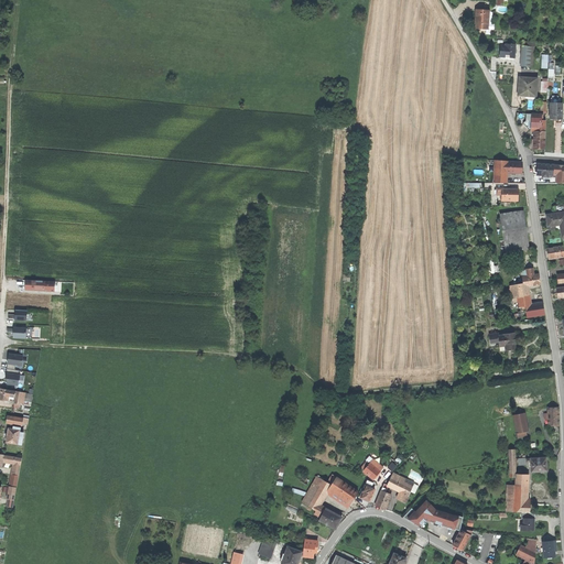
[(484,28),(488,28),(489,10),(476,9),(476,26),(484,28)]
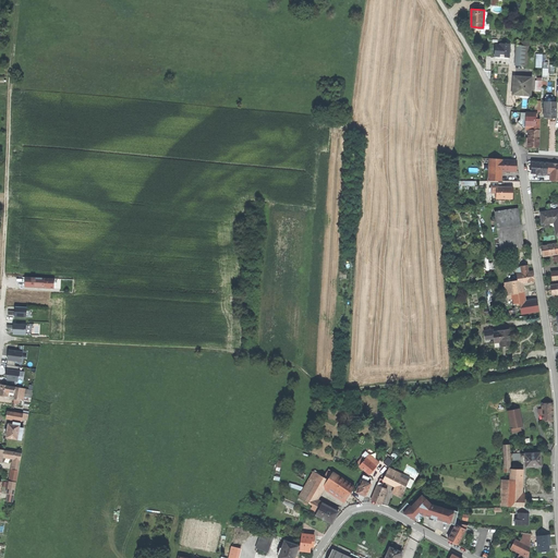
[(499,52),(505,52),(505,40),(500,39),(500,41),(496,40),(495,52),(499,53),(499,52)]
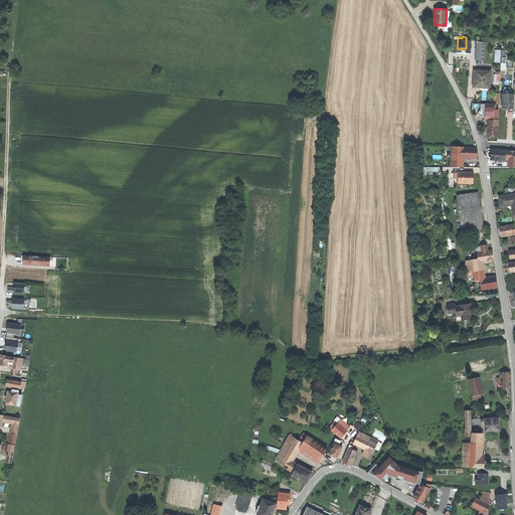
[(477,41),(477,51),(484,51),(485,42),(477,41)]
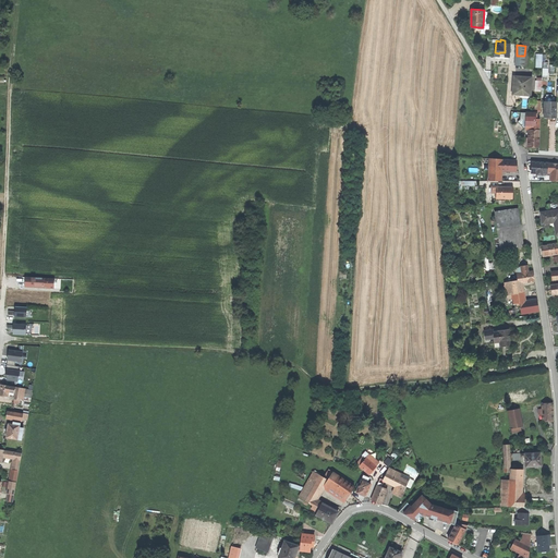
[(536,53),(536,68),(543,68),(543,61),(546,61),(546,53),(536,53)]
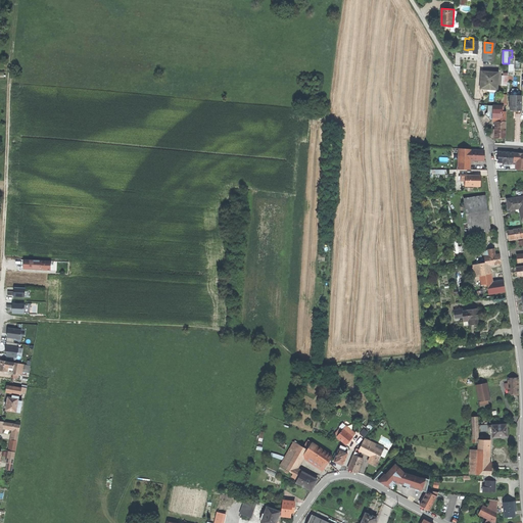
[(481,79),(480,87),(487,88),(487,86),(497,87),(498,72),(482,70),(481,79)]
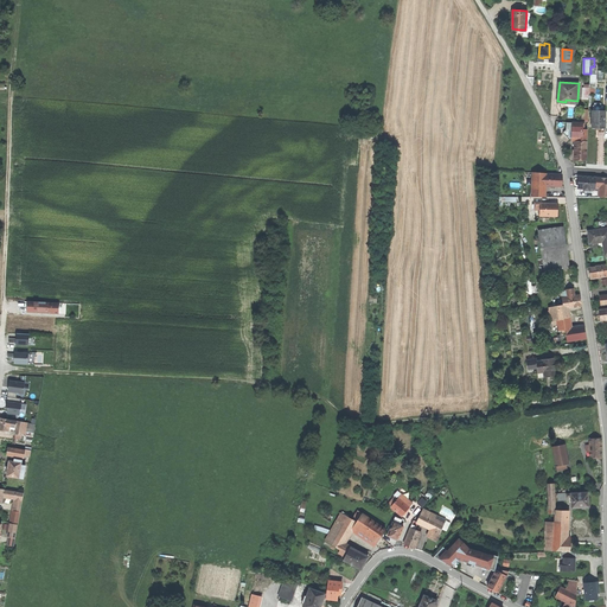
[(590,87),(590,84),(583,84),(582,98),(589,98),(589,93),(596,93),(596,88),(590,87)]
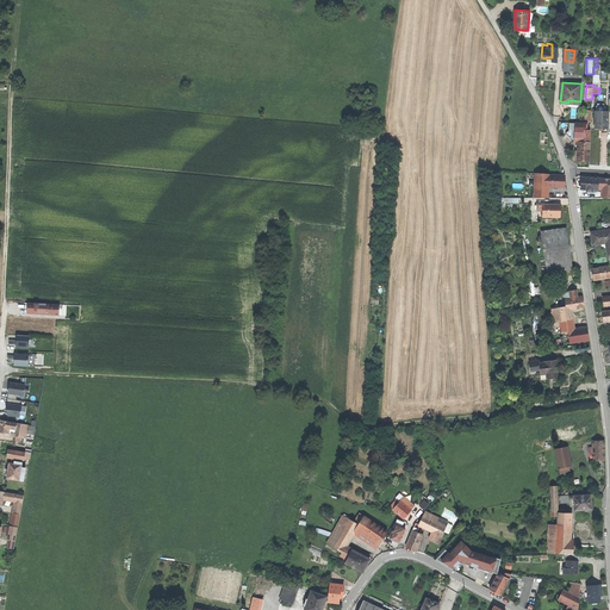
[(602,128),(608,128),(608,111),(605,111),(596,111),(596,128),(602,128)]
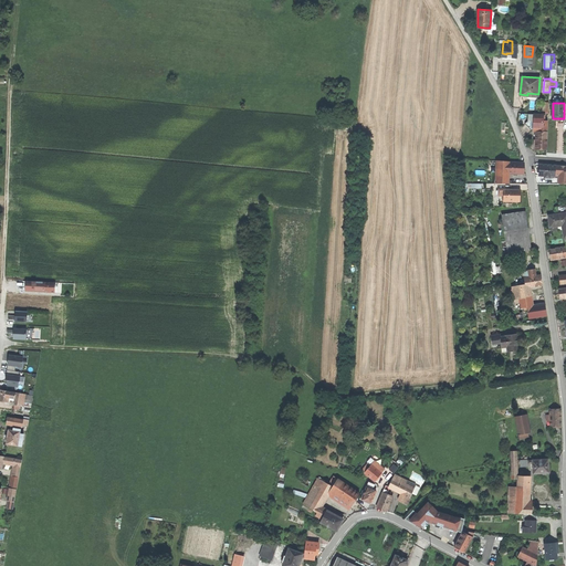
[(538,128),(540,128),(540,119),(545,121),(545,114),(528,113),(528,121),(527,119),(533,128),(534,126),(536,126),(538,128)]
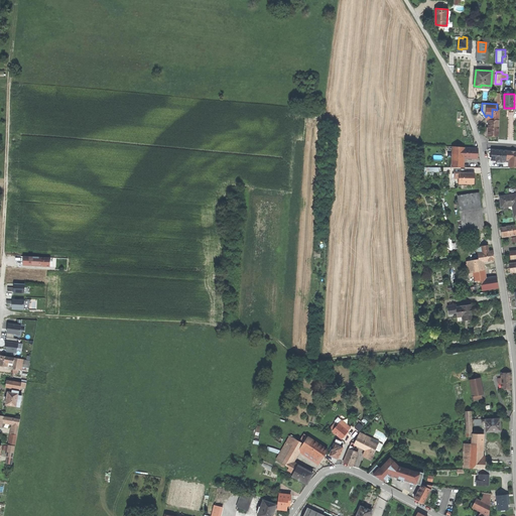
[(494,135),(499,135),(499,123),(490,122),(489,122),(488,135),(494,135)]
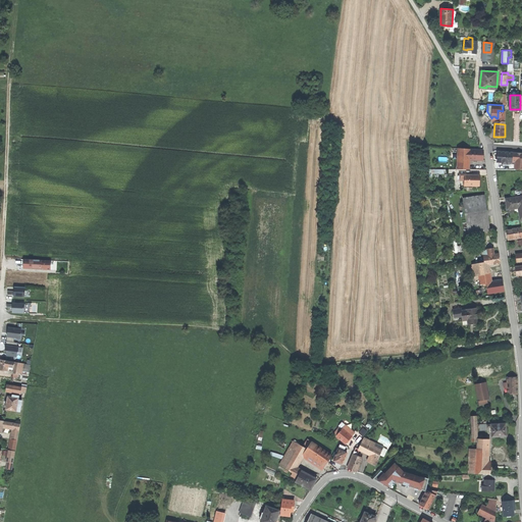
[(468,169),(468,160),(467,160),(468,150),(468,149),(460,148),(458,169),(468,169)]
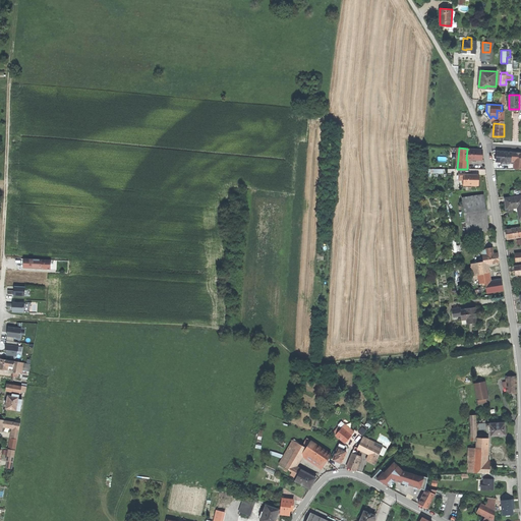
[(467,160),(482,160),(482,156),(482,151),(467,150),(466,160),(467,160)]
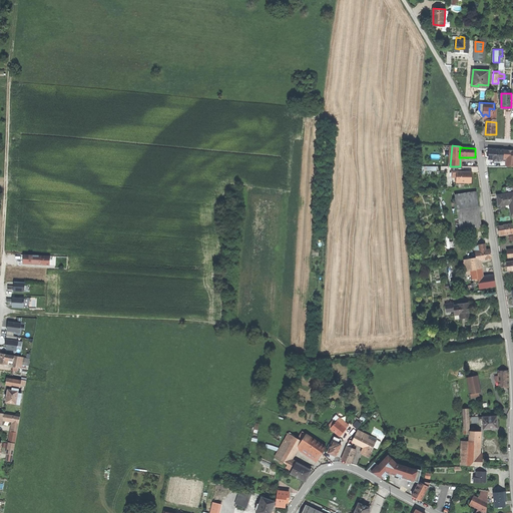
[(503,150),(489,149),(489,153),(489,158),(493,159),(499,159),(503,159),(503,156),(503,150)]
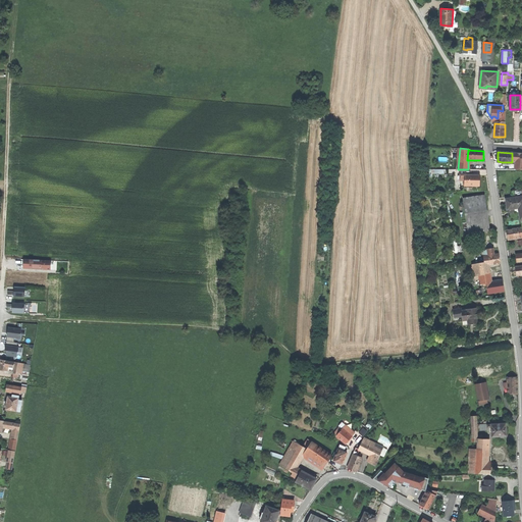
[(478,174),(465,174),(465,179),(465,186),(478,186),(478,180),(478,174)]
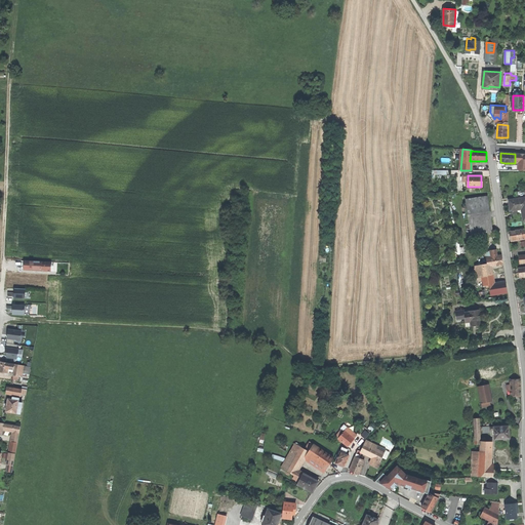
[(466,199),(467,204),(488,201),(487,196),(466,199)]
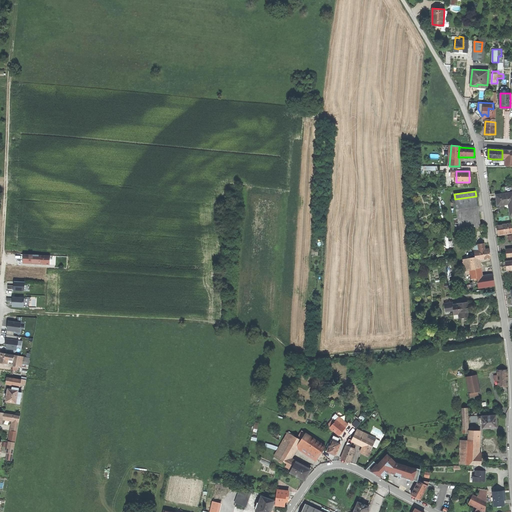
[(499,205),(508,204),(511,203),(511,192),(496,195),(497,200),(499,200),(499,202),(499,205)]
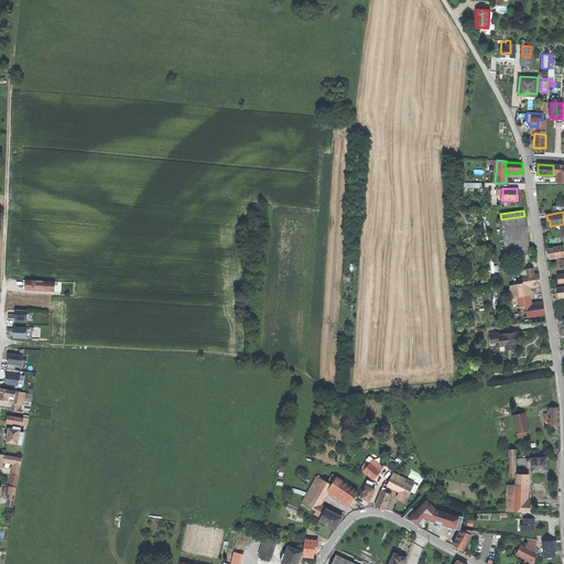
[(524,216),(501,219),(506,249),(524,247),(529,246),(524,216)]
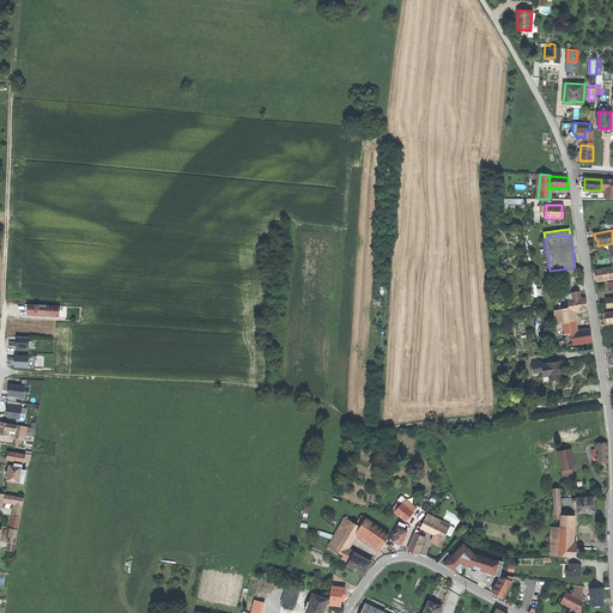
[(612,272),(612,267),(594,269),(595,274),(596,280),(612,278),(612,272)]
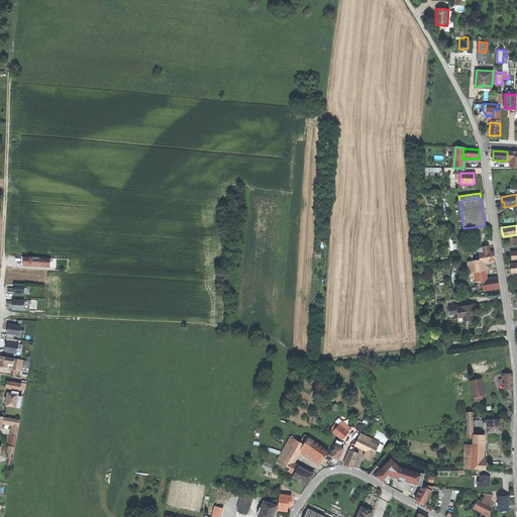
[(479,253),(480,260),(481,263),(484,263),(495,261),(495,256),(494,251),(490,252),(484,253),(479,253)]
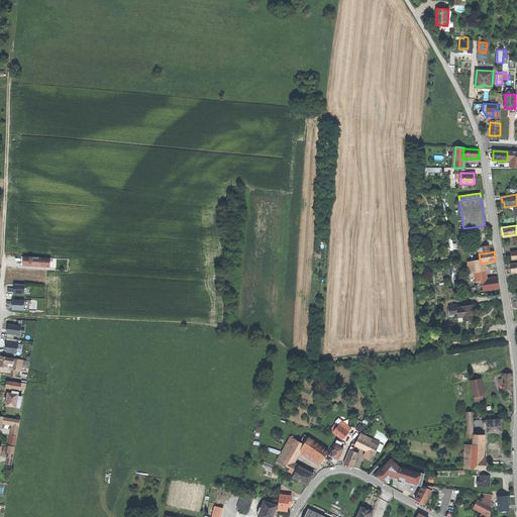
[(50,259),(23,256),(23,266),(49,268),(50,259)]
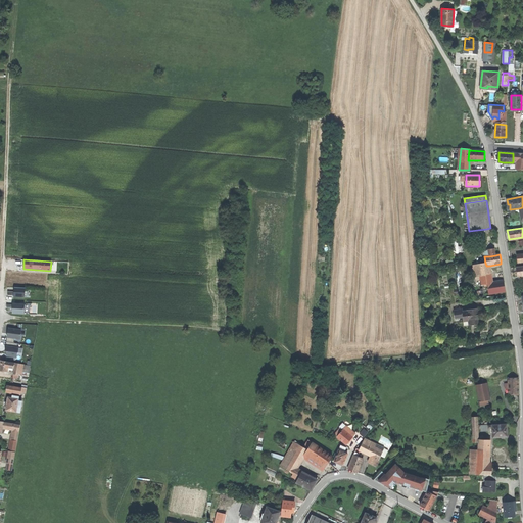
[(475,277),(481,276),(486,275),(490,274),(489,266),(486,266),(485,263),(473,265),(475,277)]
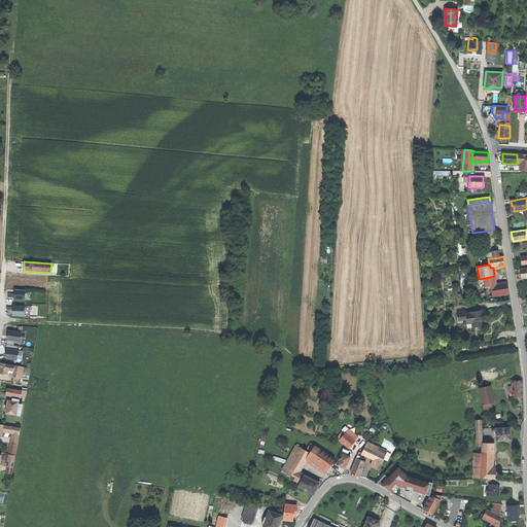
[(493,296),(510,293),(507,283),(495,285),(491,285),(491,286),(493,296)]
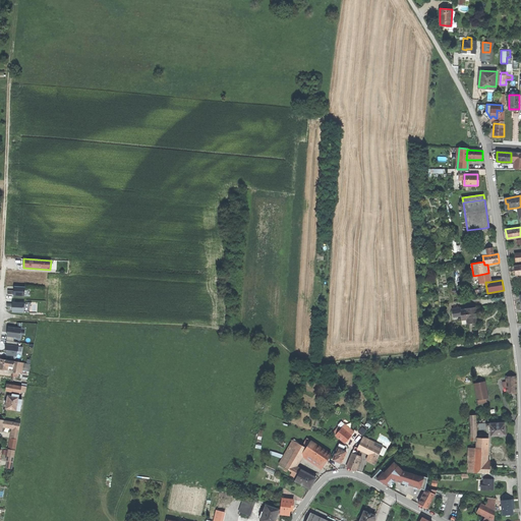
[(13,294),(13,296),(24,297),(25,287),(14,286),(14,291),(13,294)]
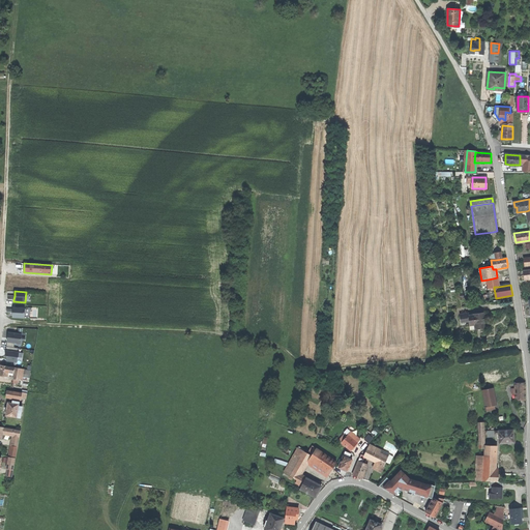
[(25,308),(12,307),(12,308),(12,313),(12,318),(24,318),(25,308)]
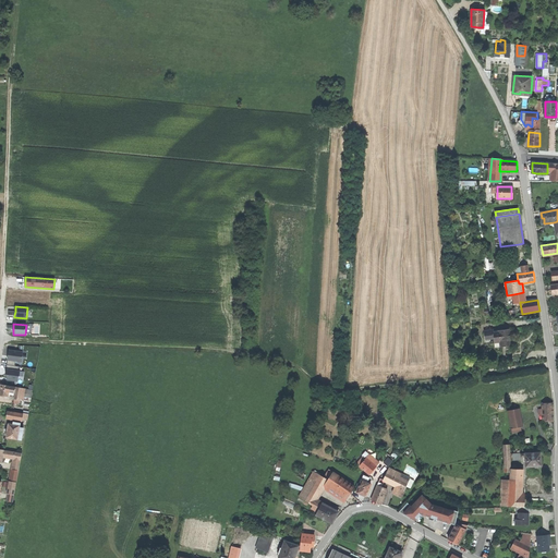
[(510,330),(494,332),(495,343),(500,342),(500,347),(506,347),(511,346),(510,330)]
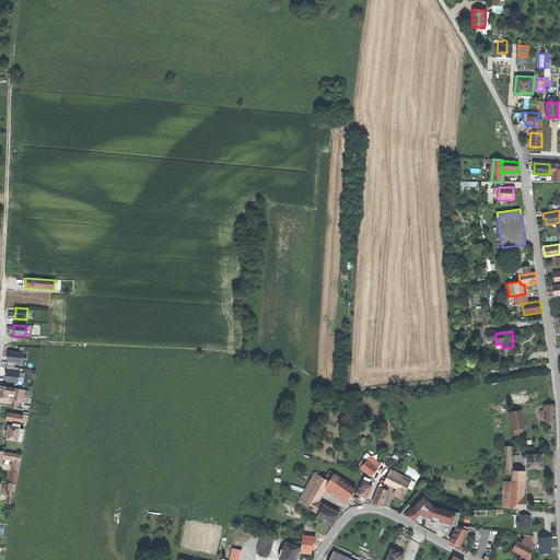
[(7,362),(8,362),(14,363),(21,363),(22,353),(9,351),(7,362)]
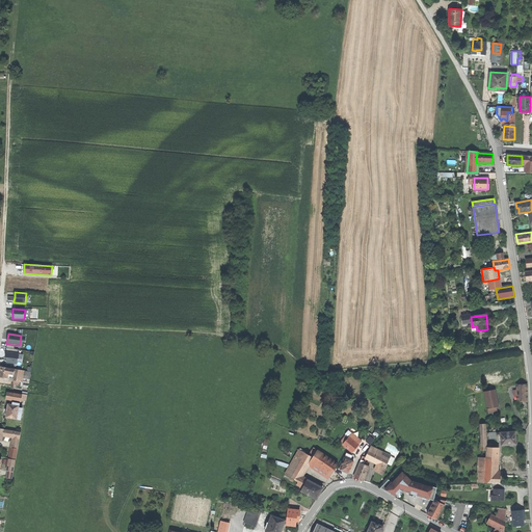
[(18,353),(5,351),(5,360),(6,360),(6,363),(17,364),(17,361),(19,358),(19,353),(18,353)]
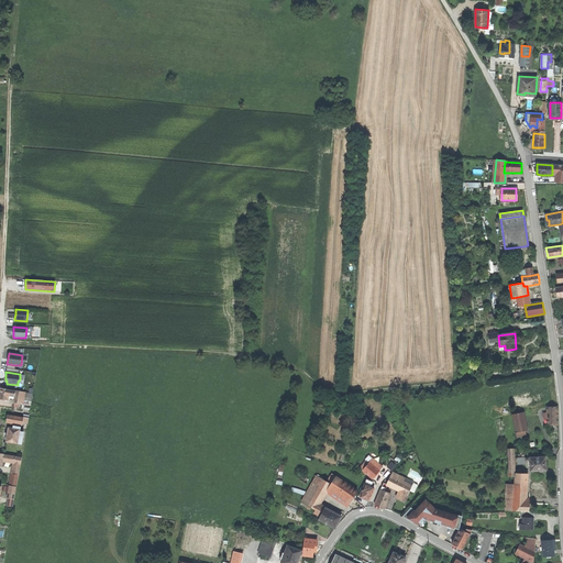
[(0,398),(3,399),(8,400),(9,395),(10,389),(1,387),(0,390),(0,398)]
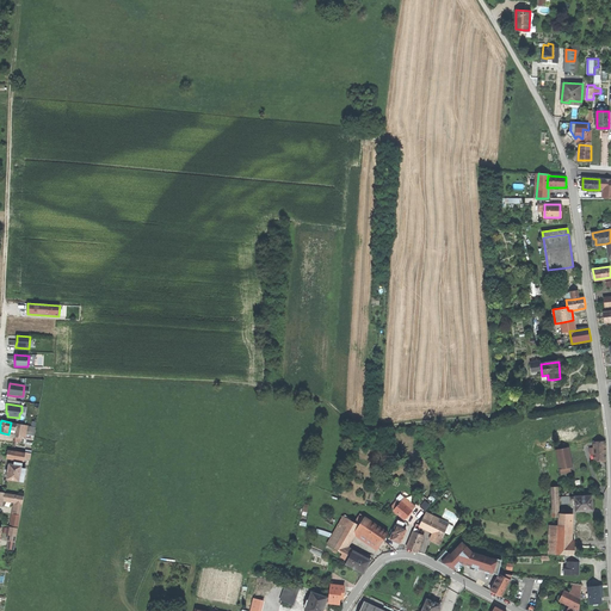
[(568,433),(571,448),(590,443),(588,438),(586,429),(568,433)]
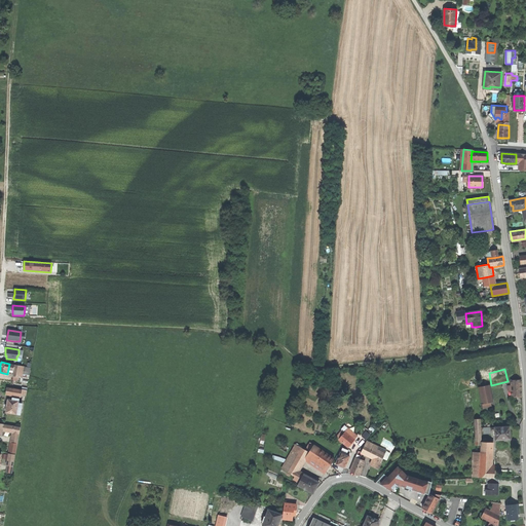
[(521,380),(511,380),(511,381),(512,397),(522,397),(522,387),(521,380)]
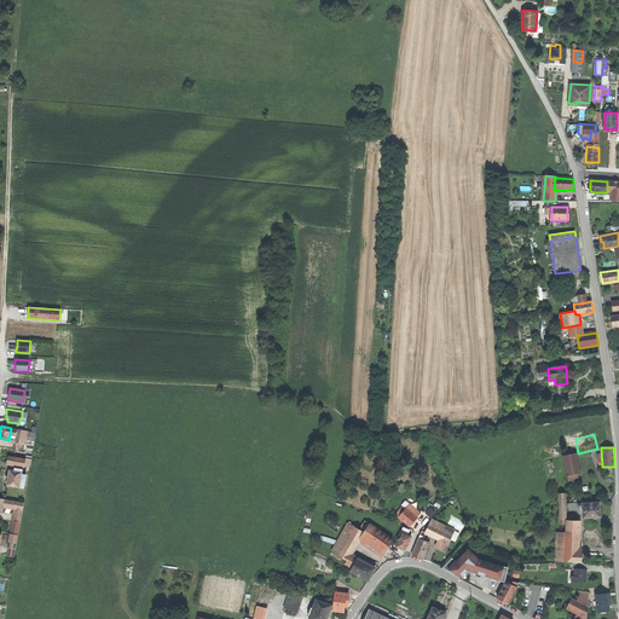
[(573,453),(565,456),(570,475),(577,474),(573,453)]
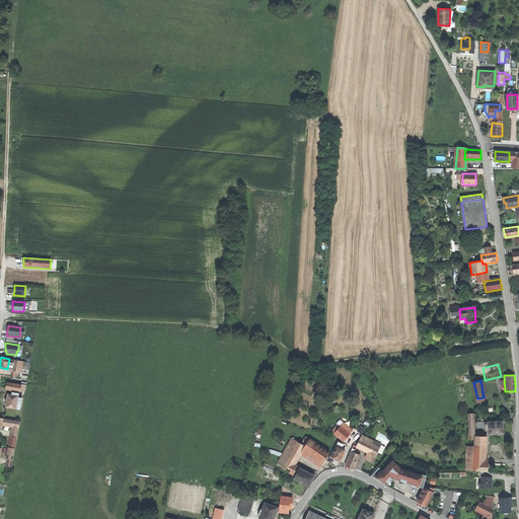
[(6,388),(20,391),(21,387),(21,385),(7,382),(6,388)]
